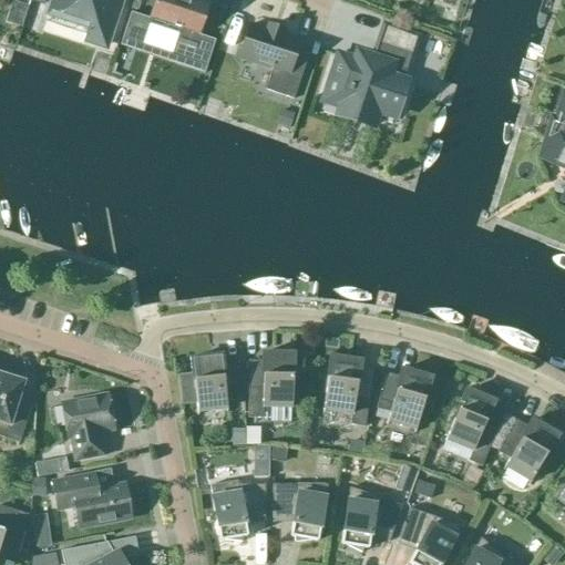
[(54,0),(53,3),(78,11),(74,20),(90,24),(88,33),(84,41),(105,49),(109,40),(121,0),(54,0)]
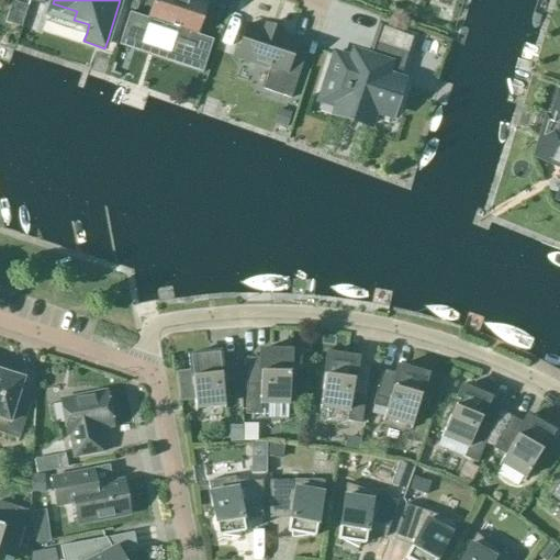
[(154,0),(149,17),(180,26),(171,54),(205,65),(214,38),(199,33),(208,3),(197,0),(154,0)]
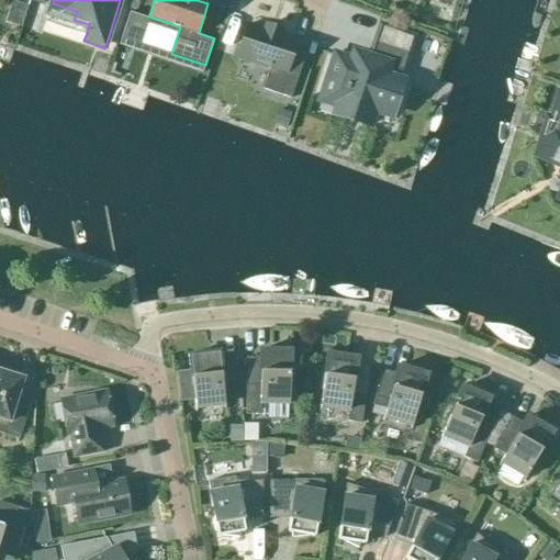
[(150,17),(132,11),(123,37),(142,43),(150,17)]
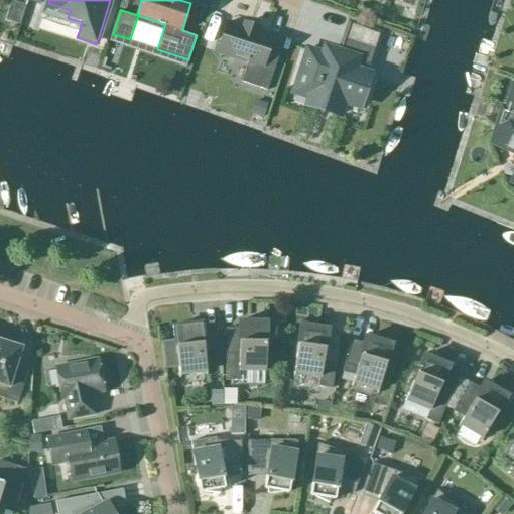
[(268,89),(281,50),(269,46),(273,35),(258,30),(260,26),(245,21),(244,26),(229,21),(219,51),(249,60),(242,80),(268,89)]
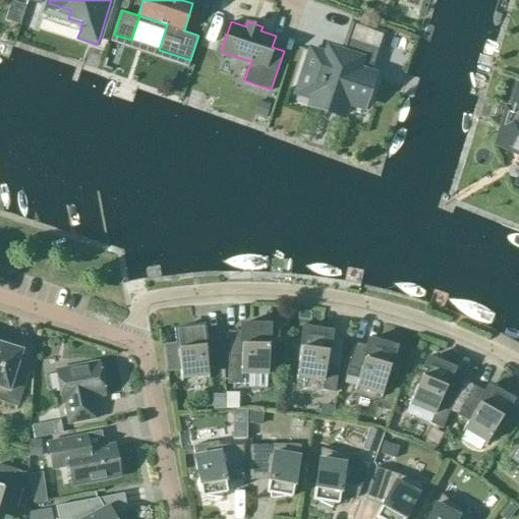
[(354,22),(349,38),(382,49),(387,34),(354,22)]
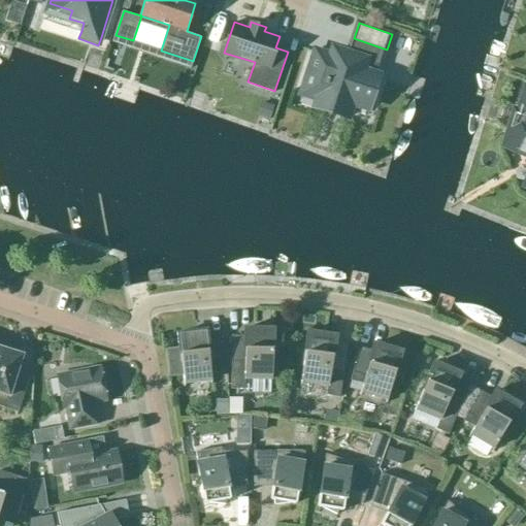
[(347,60),(317,51),(304,92),(320,97),(318,102),(349,112),(352,101),(369,106),(380,76),(374,74),(379,63),(349,54),(347,60)]
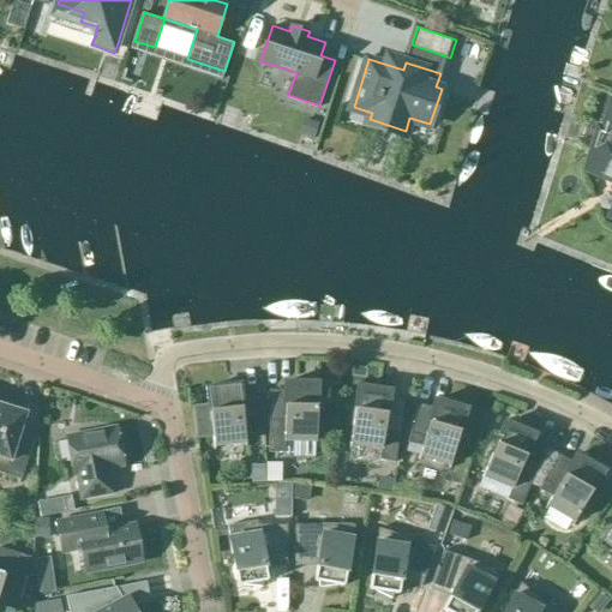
[(321,121),(305,117),(300,135),(316,138),(321,121)]
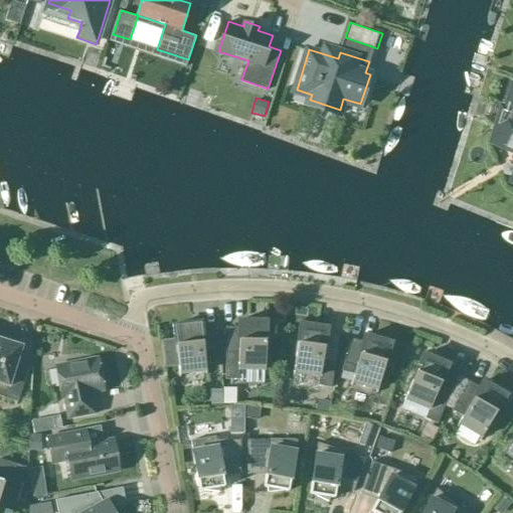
[(512,98),(501,138),(512,142),(512,98)]
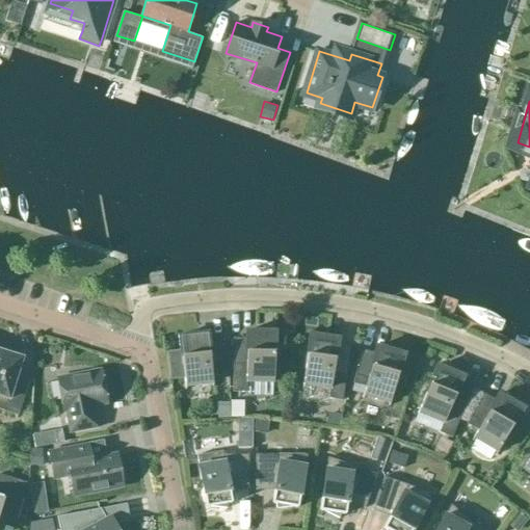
[(274,383),(275,329),(247,329),(247,336),(235,336),(234,390),(247,390),(247,382),(274,383)]
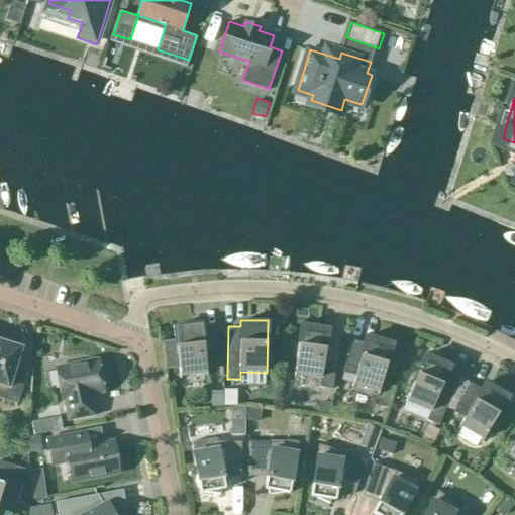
[(203,328),(202,321),(175,324),(177,340),(164,342),(167,370),(180,368),(181,377),(208,374),(207,362),(219,361),(215,327),(203,328)]
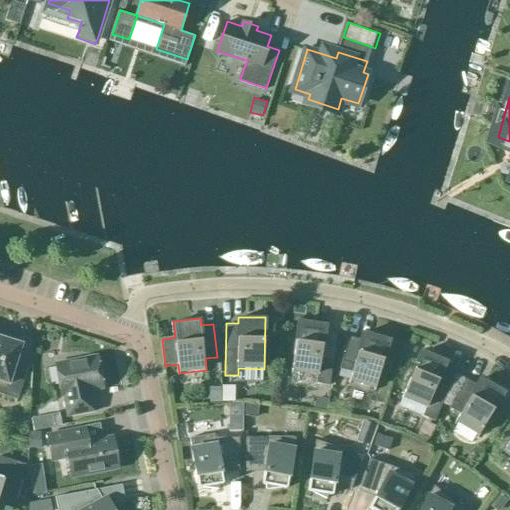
[(326,324),(299,320),(292,371),(318,375),(317,381),(330,383),(338,332),(325,330),(326,324)]
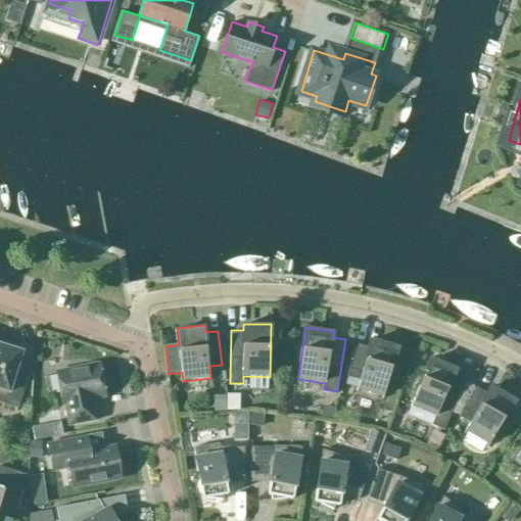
[(398,346),(371,338),(369,345),(358,342),(348,375),(360,378),(357,389),(383,397),(398,346)]
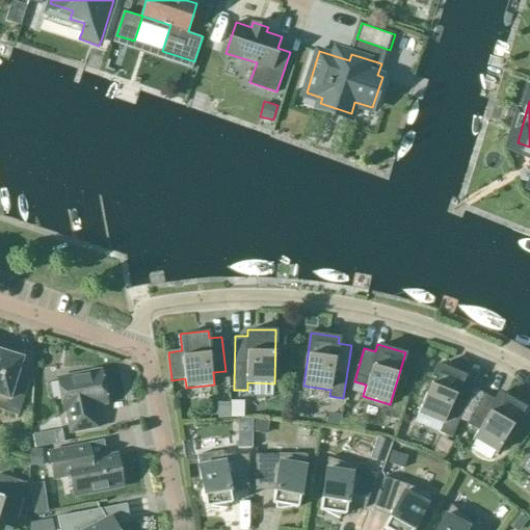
[(0,406),(19,413),(30,378),(17,374),(23,355),(0,347),(0,406)]
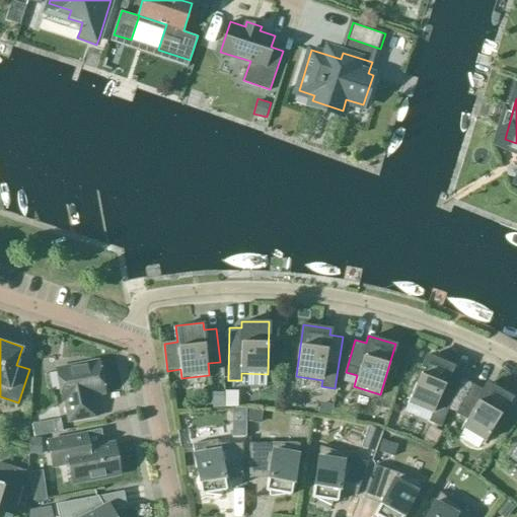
[(453,365),(428,355),(408,403),(432,414),(429,420),(442,425),(462,376),(450,372),(453,365)]
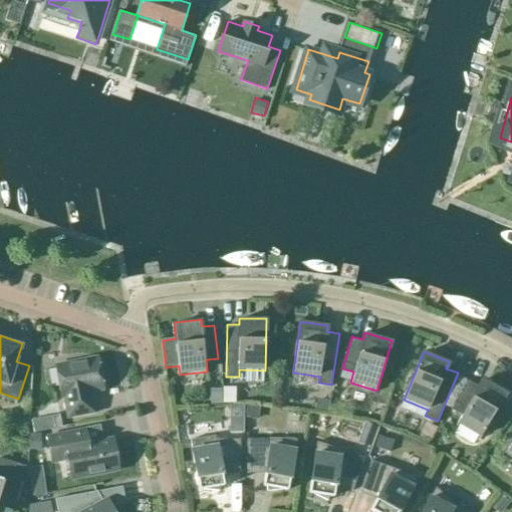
[(91,357),(88,355),(81,356),(79,360),(56,364),(62,394),(64,394),(68,416),(95,411),(91,389),(103,387),(98,356),(91,357)]
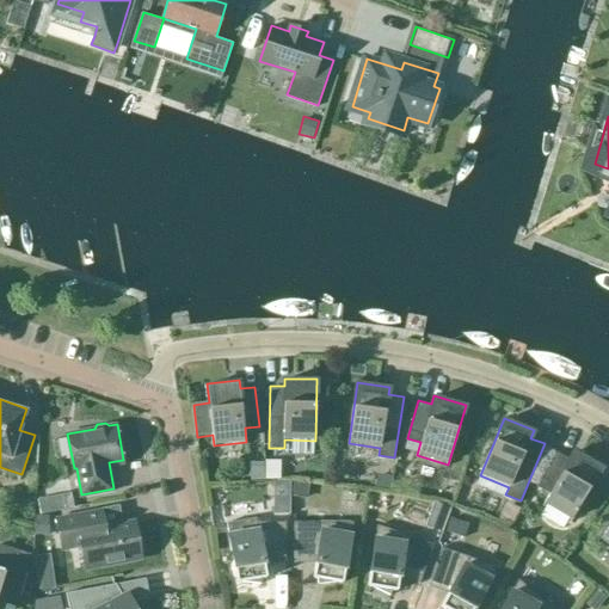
[(570,457),(558,450),(537,485),(549,492),(543,504),(571,521),(602,467),(574,450),(570,457)]
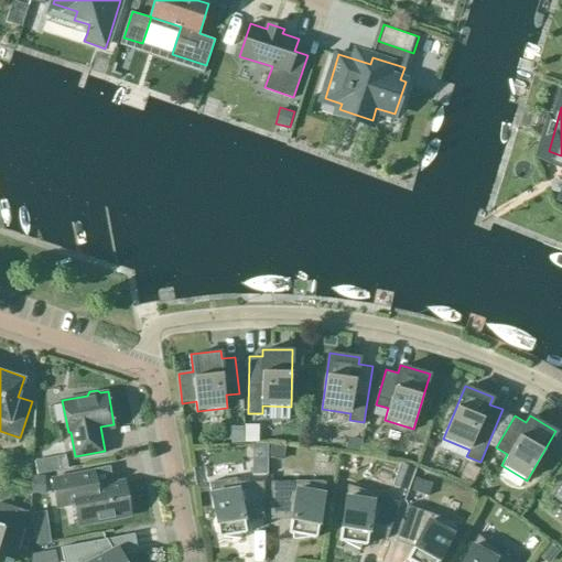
[(246,441),(245,424),(233,425),(233,442),(246,441)]
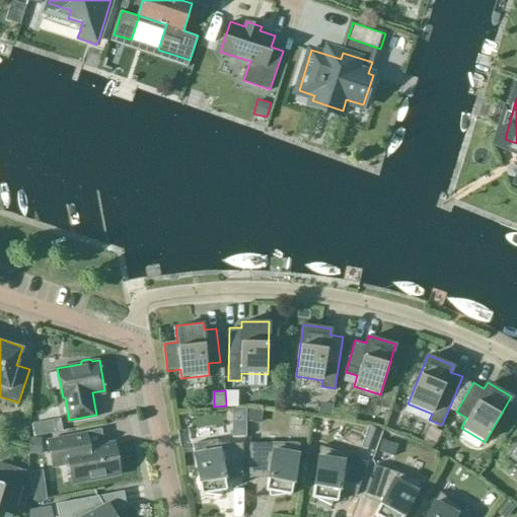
[(64,432),(62,417),(33,422),(37,437),(64,432)]
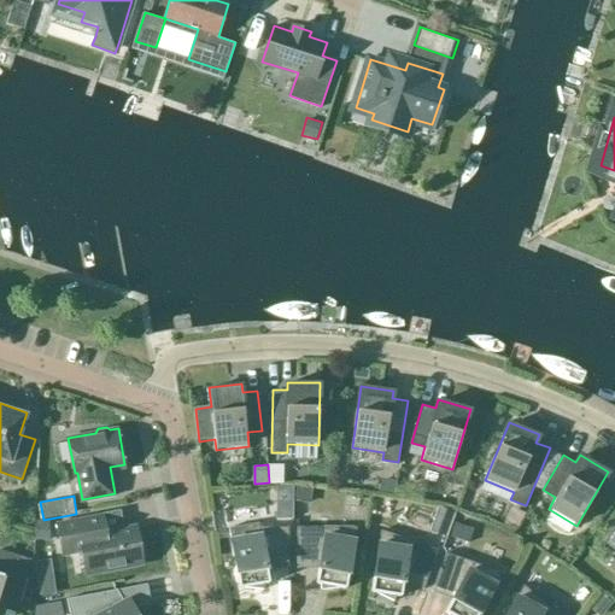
[(455,513),(440,507),(432,531),(446,536),(455,513)]
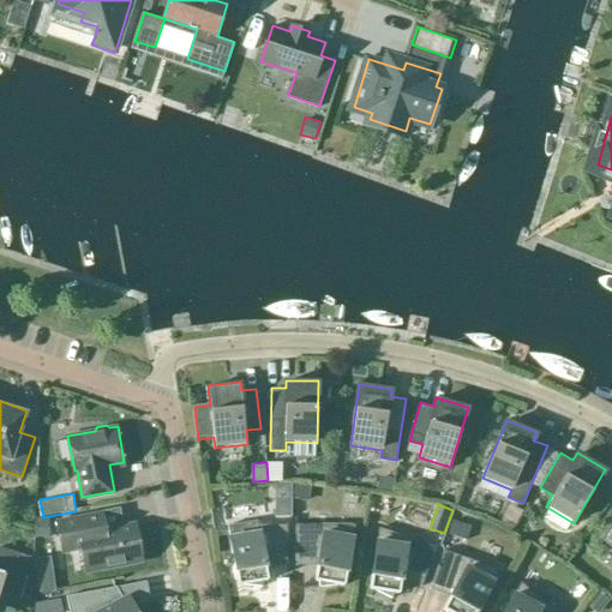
[(94,531),(90,513),(57,519),(64,551),(84,547),(89,550),(93,568),(143,558),(136,523),(94,531)]
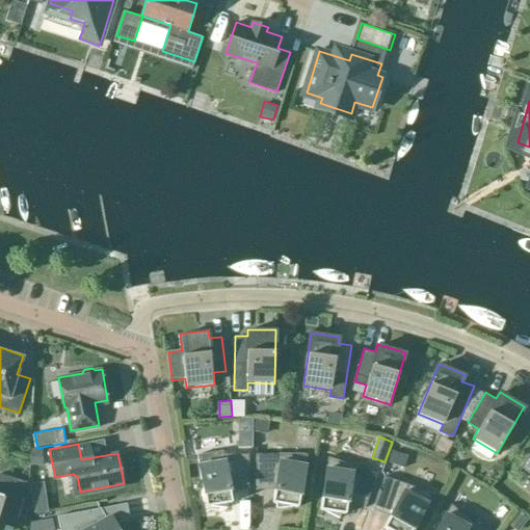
[(249,452),(222,452),(199,456),(200,465),(207,505),(210,505),(228,506),(229,502),(232,501),(230,484),(248,484),(249,452)]
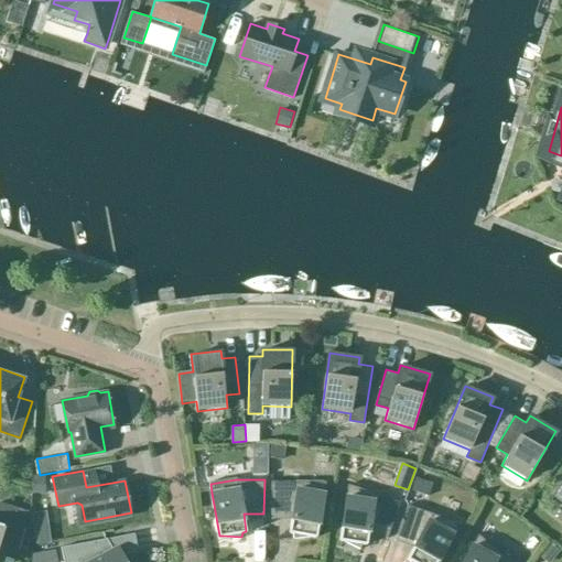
[(326,479),(272,479),(272,514),(292,514),(289,531),(293,532),(294,537),(312,536),(316,536),(326,479)]
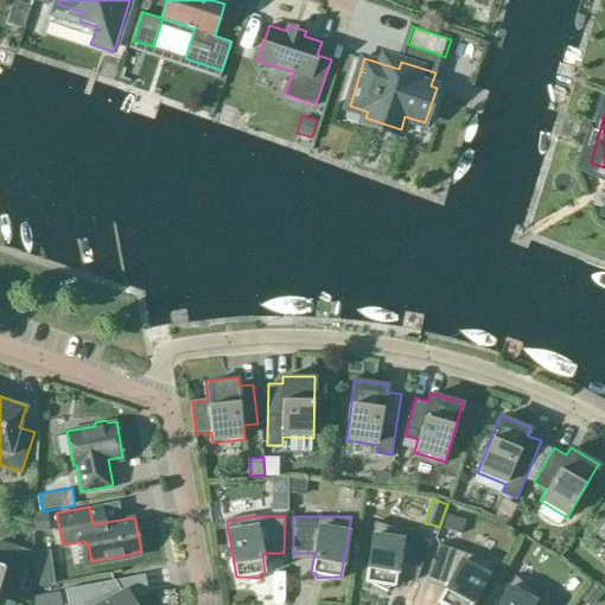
[(431,539),(376,520),(365,580),(370,581),(388,590),(390,585),(395,585),(397,566),(419,573),(431,539)]
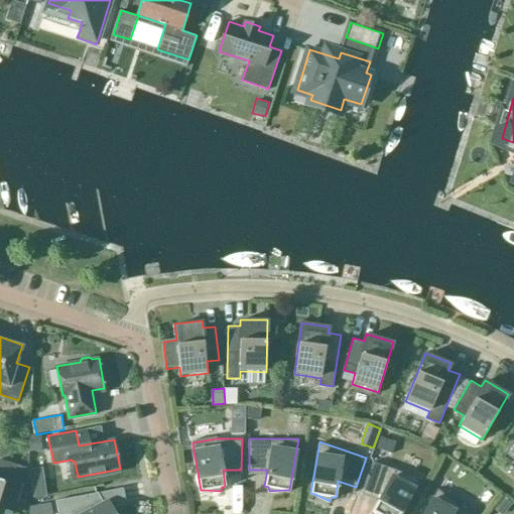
[(513,442),(505,455),(513,461),(513,442)]
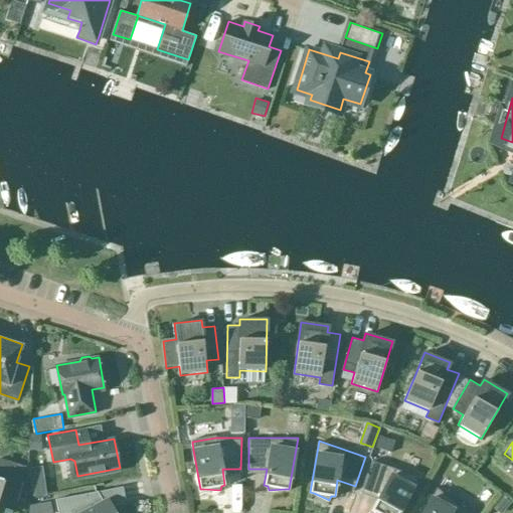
[(0,498),(13,503),(25,466),(0,458),(0,498)]
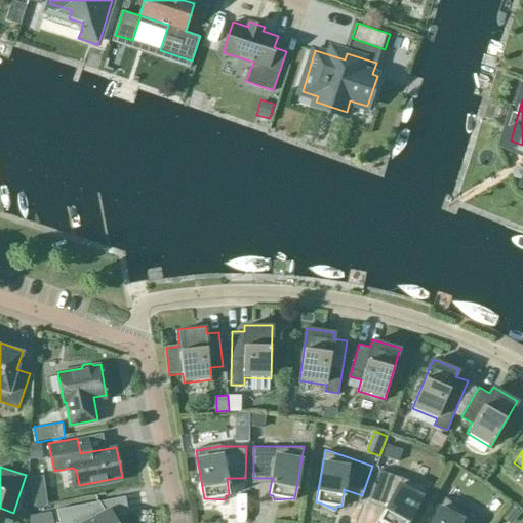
[(405,522),(428,485),(379,469),(369,498),(387,505),(379,519),(383,521),(381,522),(405,522)]
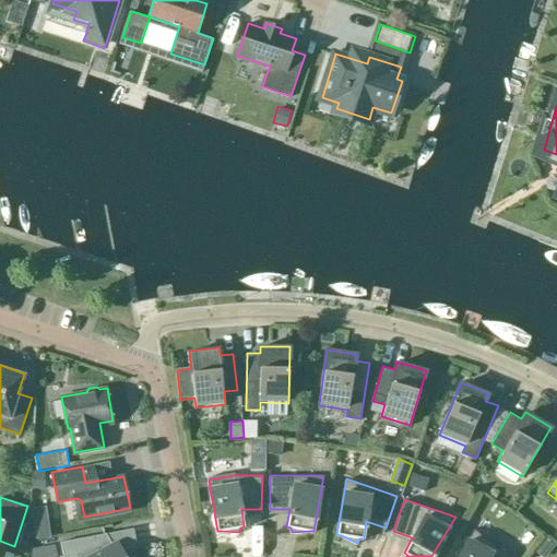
[(511,556),(475,528),(459,556),(511,556)]
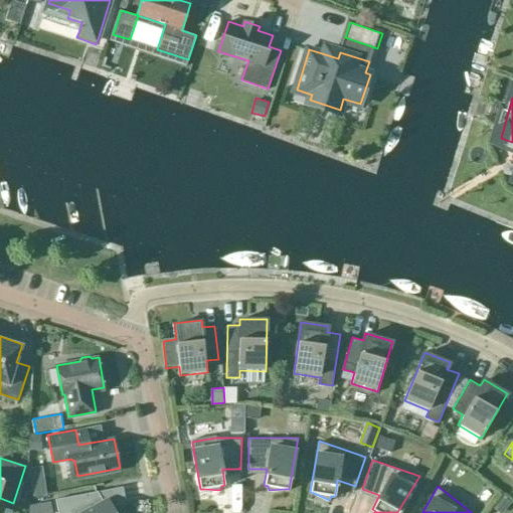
[(115,512),(108,499),(104,501),(99,490),(56,498),(58,512),(115,512)]
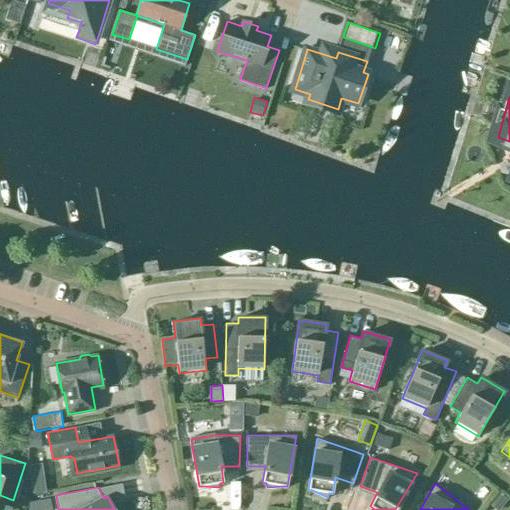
[(499,509),(509,499),(500,491),(490,502),(499,509)]
